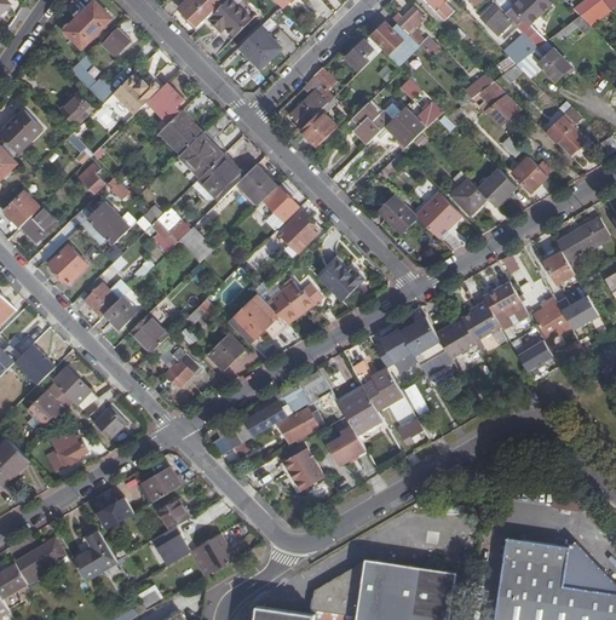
[(186,0),(178,7),(197,28),(207,18),(224,1),(225,0),(186,0)]
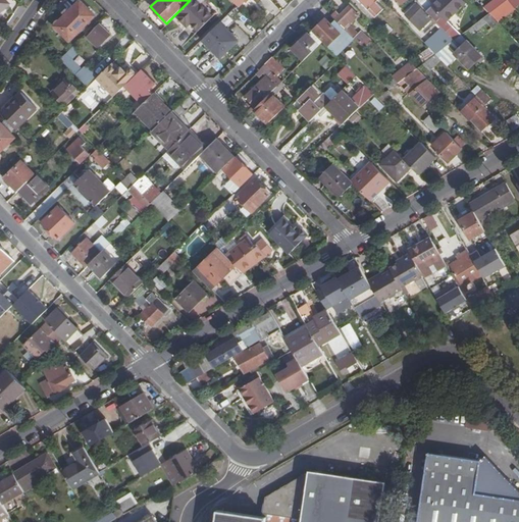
[(357,0),(366,9),(375,0),(357,0)]
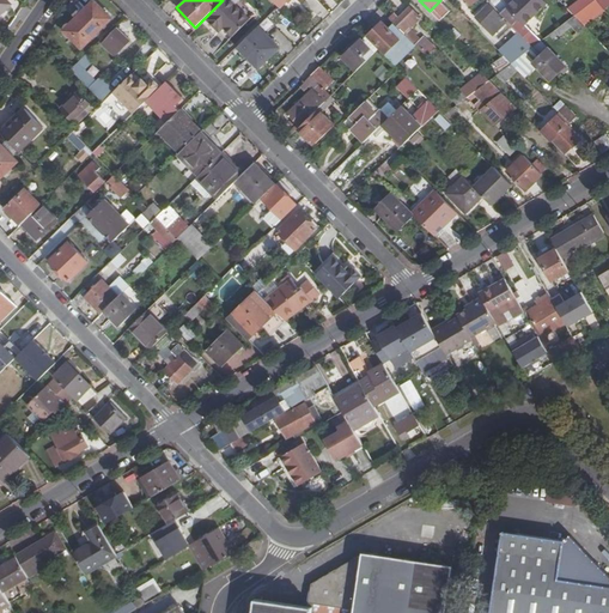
[(539,0),(511,0),(498,14),(519,36),(531,48),(539,42),(522,24),(543,4),(539,0)]
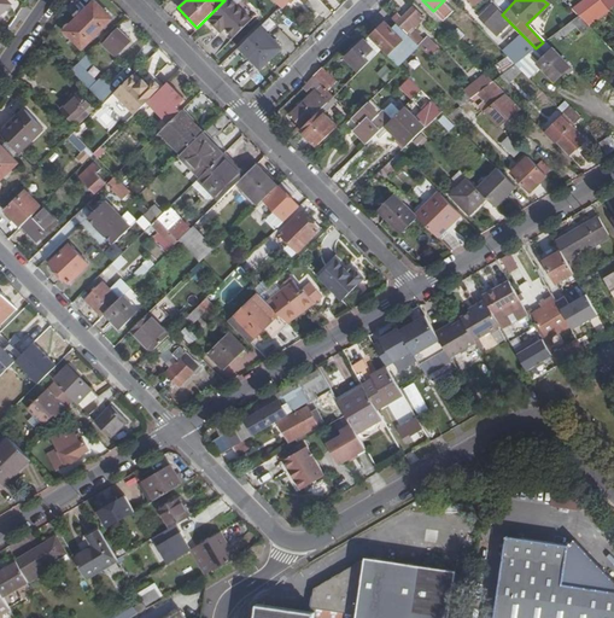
[(596,0),(586,0),(572,11),(577,16),(597,1),(596,0)]
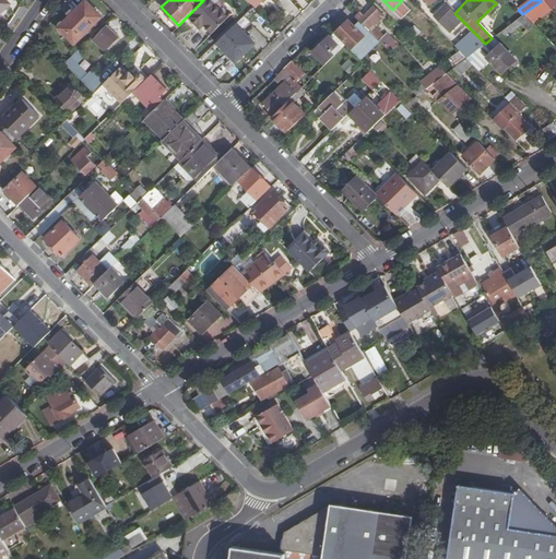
[(84,1),(57,28),(72,44),(99,16),(84,1)]
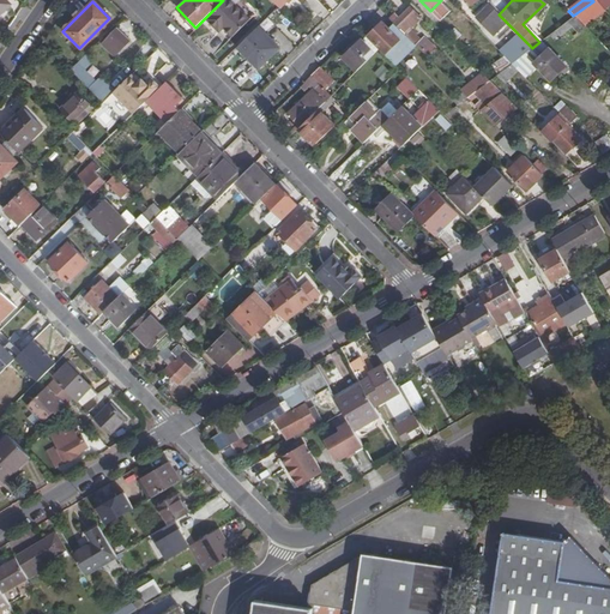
[(222,1),(205,18),(213,28),(218,23),(222,28),(230,36),(243,24),(222,1)]
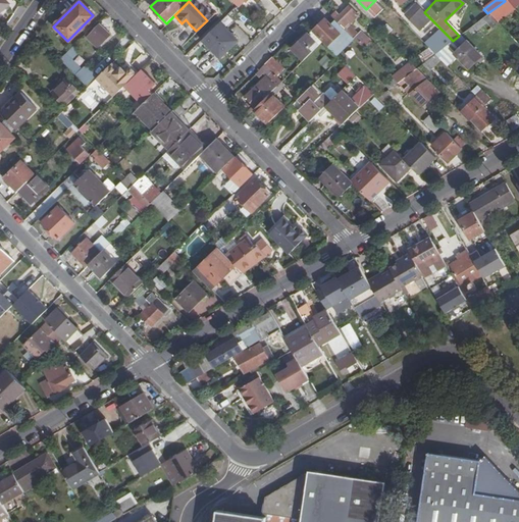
[(496,21),(512,8),(505,1),(487,13),(496,21)]
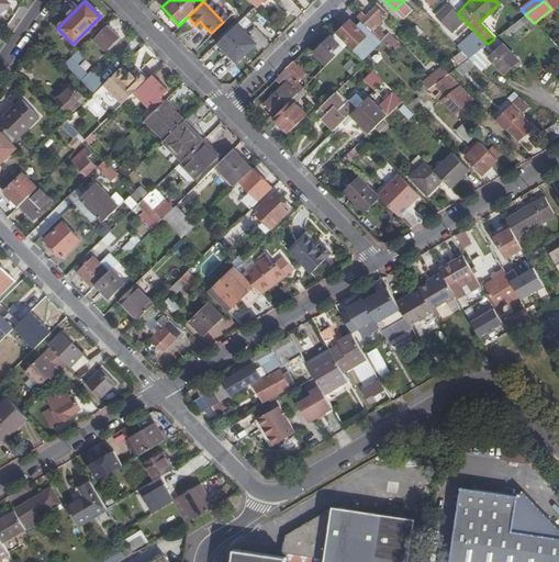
[(356,18),(358,20),(360,22),(378,40),(382,35),(373,25),(384,17),(373,6),(364,15),(361,13),(356,18)]
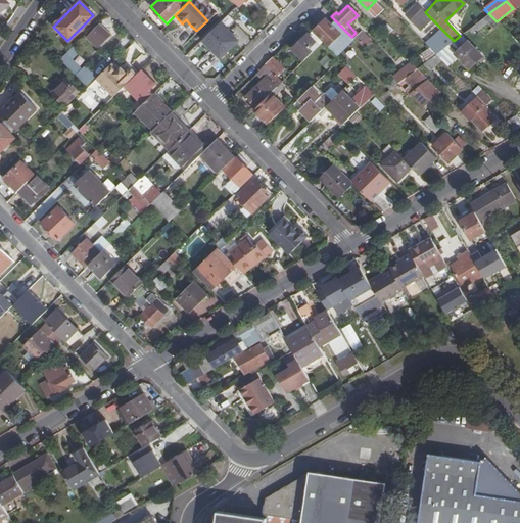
[(417,6),(407,16),(419,29),(429,18),(417,6)]
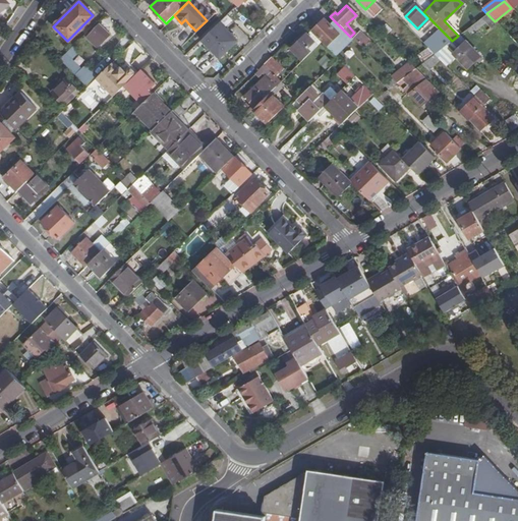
[(324,19),(311,31),(326,45),(325,46),(335,57),(352,39),(350,37),(334,20),(329,24),(324,19)]
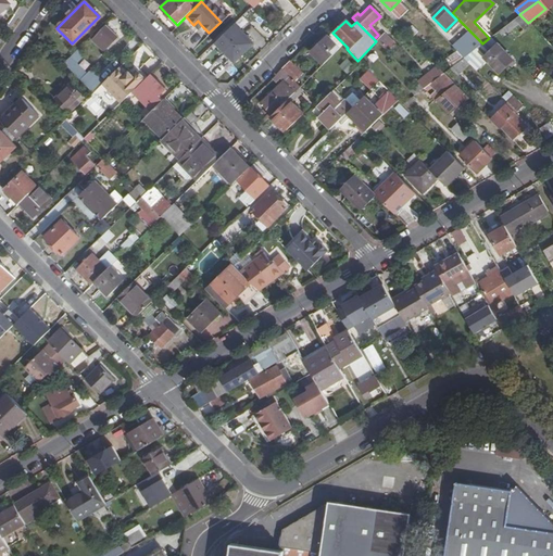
[(233,24),(213,42),(223,52),(241,34),(233,24)]
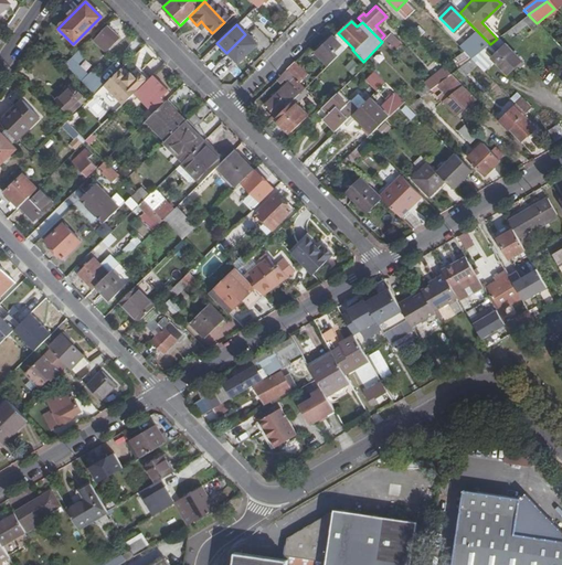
[(106,25),(92,41),(104,52),(118,38),(106,25)]
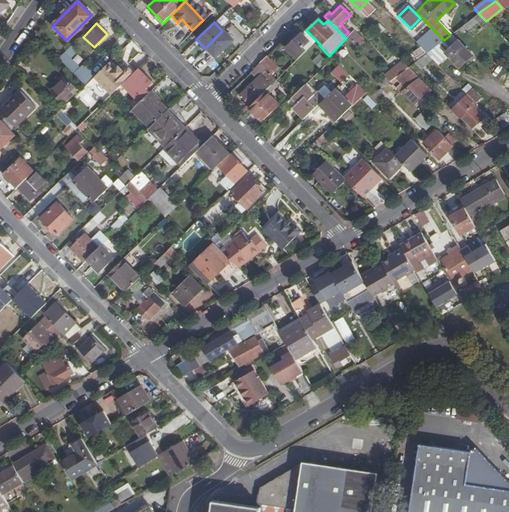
[(354,44),(361,37),(352,30),(346,37),(354,44)]
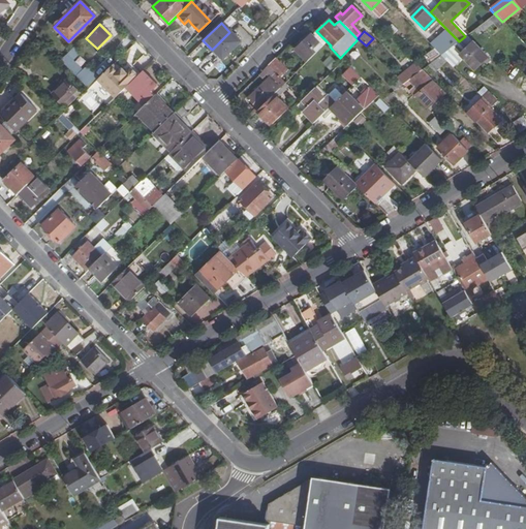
[(430,44),(440,55),(459,41),(449,31),(430,44)]
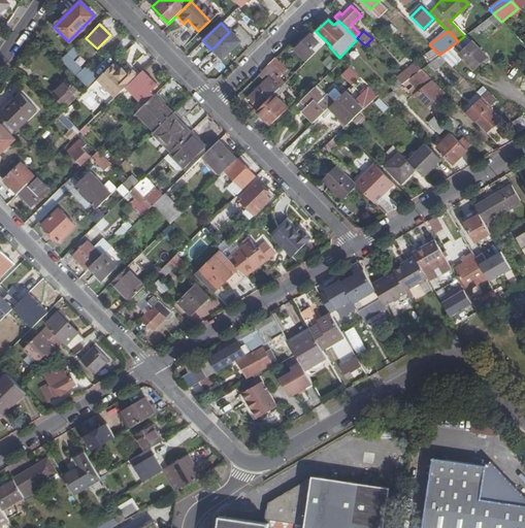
[(229,32),(211,50),(221,59),(238,41),(229,32)]
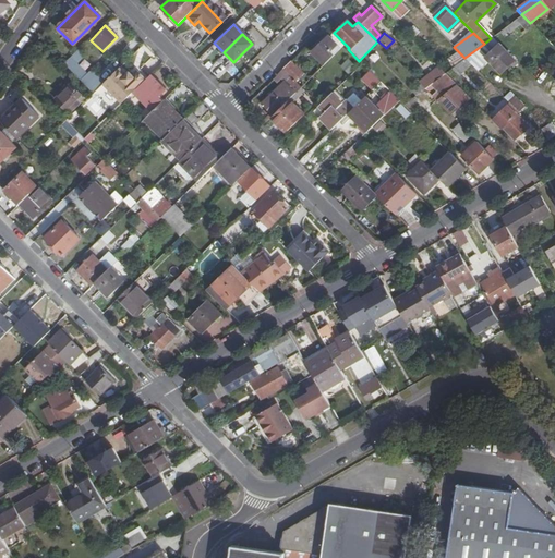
[(311,52),(320,61),(328,52),(336,45),(327,36),(311,52)]
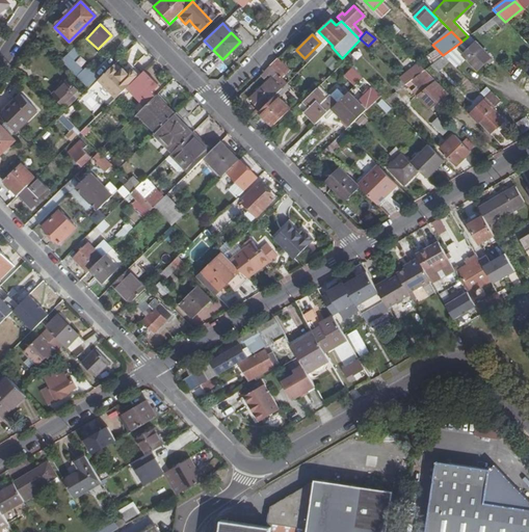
[(443,55),(455,69),(467,58),(477,69),(488,57),(475,43),(469,48),(461,42),(443,55)]
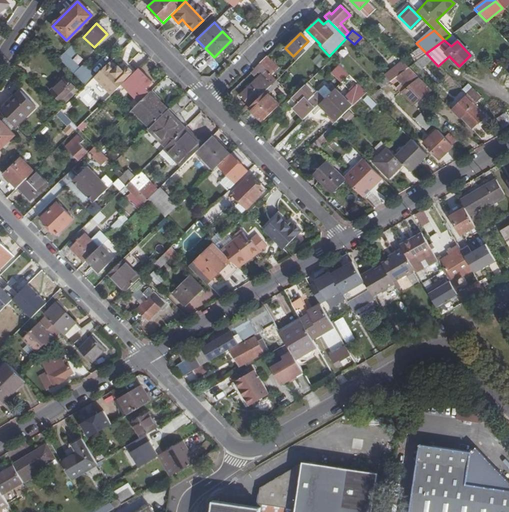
[(76,50),(71,44),(57,58),(84,86),(89,80),(67,59),(76,50)]
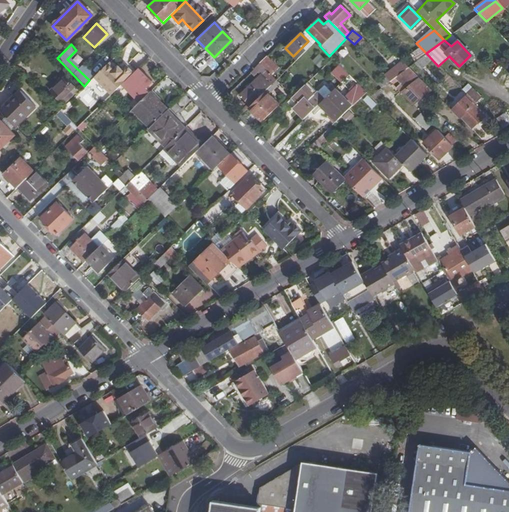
[(293,56),(296,59),(304,51),(301,48),(293,56)]
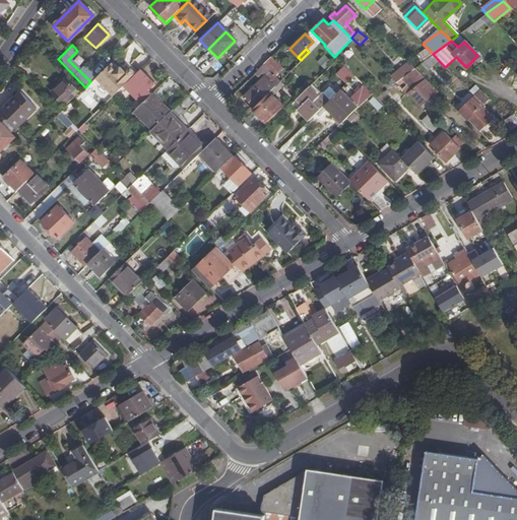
[(136,71),(146,59),(139,53),(129,64),(136,71)]
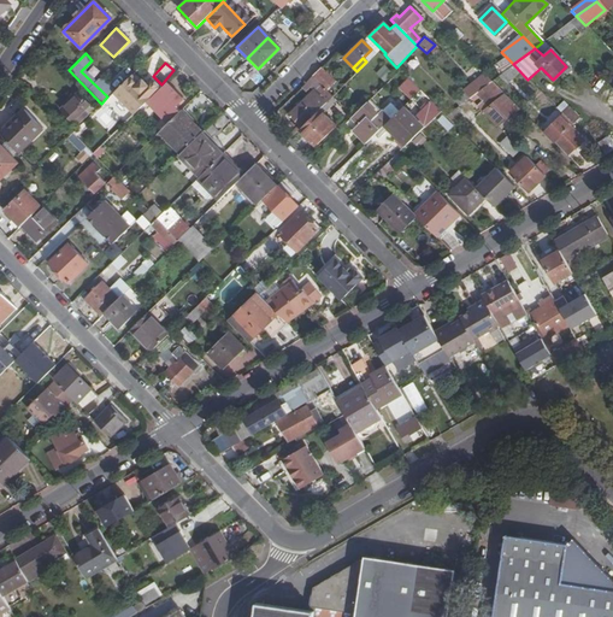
[(384,80),(392,71),(382,64),(375,72),(384,80)]
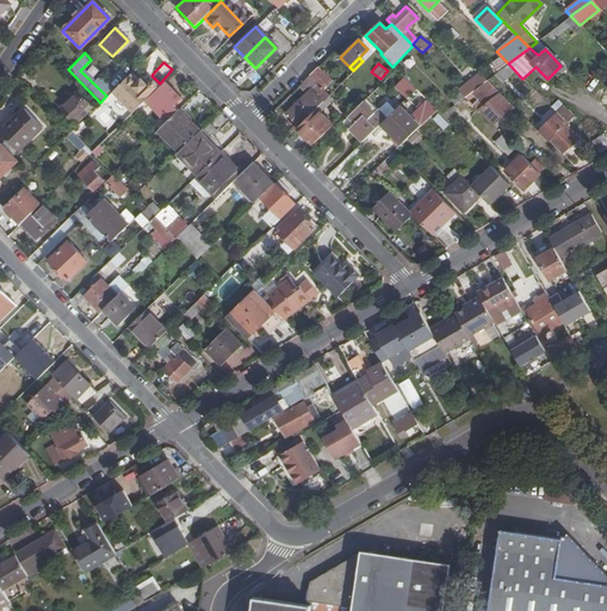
[(335,87),(316,68),(308,75),(327,96),(335,87)]
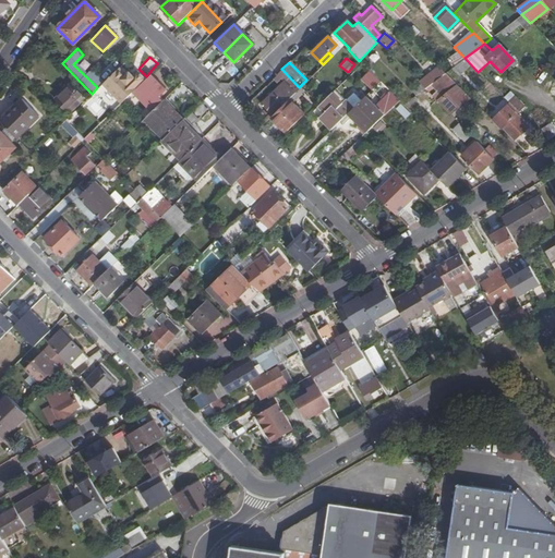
[(133,91),(145,80),(136,71),(131,75),(128,72),(124,74),(118,68),(101,84),(121,102),(133,91)]
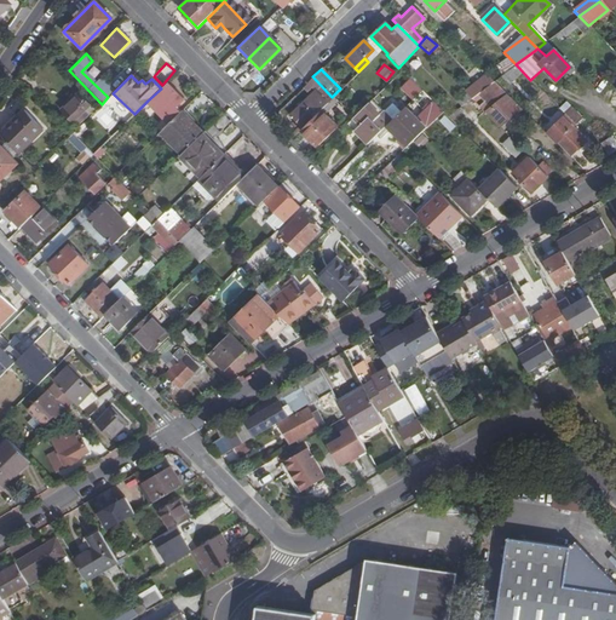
[(289,115),(301,127),(332,97),(312,76),(308,82),(315,90),(289,115)]
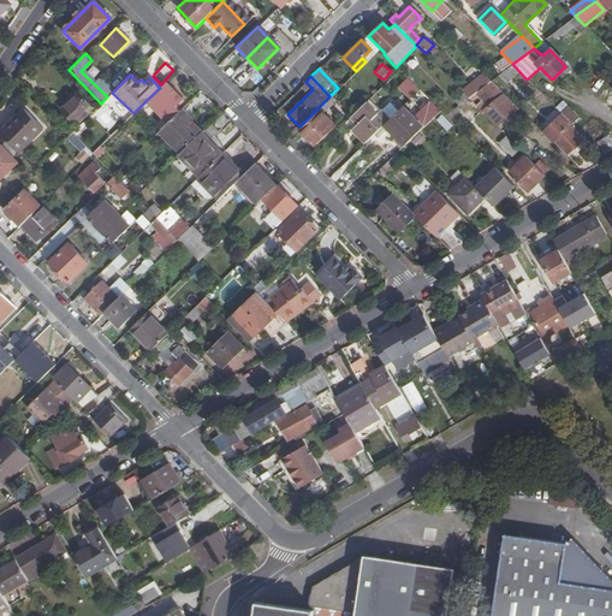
[(509,112),(516,108),(489,81),(479,90),(480,93),(476,96),(480,102),(475,106),(493,124),(500,119),(498,116),(507,110),(509,112)]
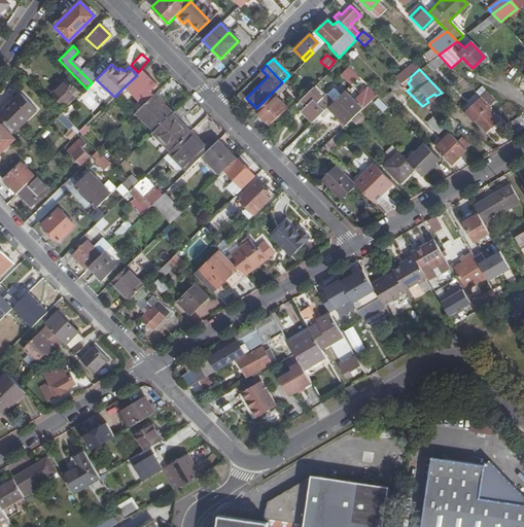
[(126,85),(143,105),(152,96),(148,92),(154,84),(141,70),(140,72),(137,75),(126,85)]
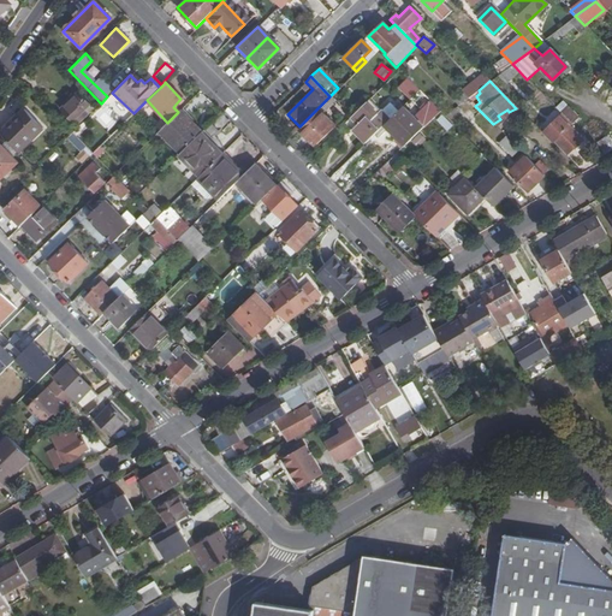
[(476,96),(480,93),(479,90),(467,99),(469,101),(476,96)]
